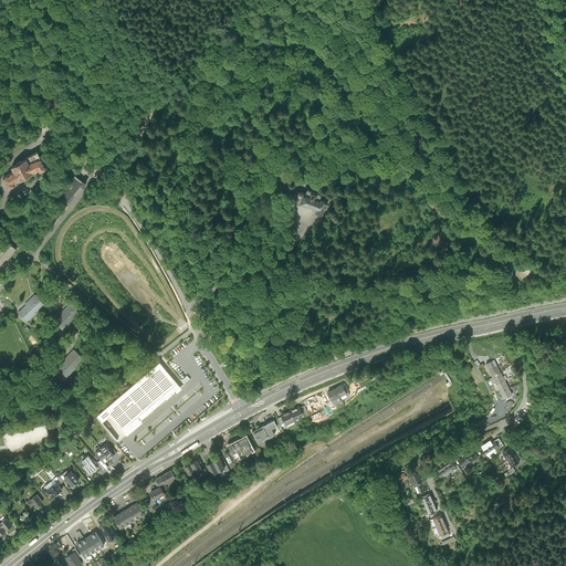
[(37,153),(27,157),(30,164),(40,159),(37,153)]
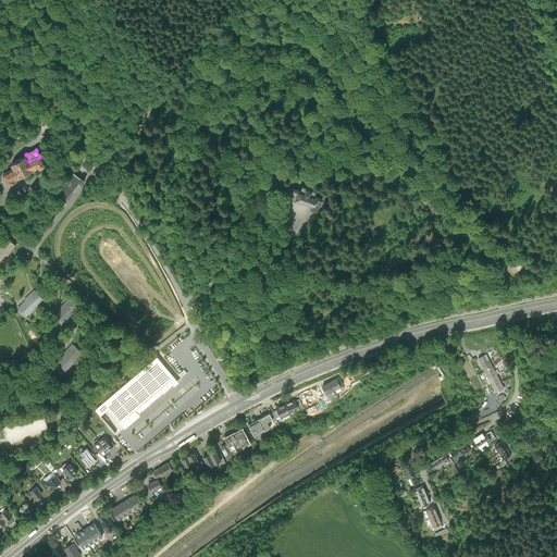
[(39,157),(29,161),(26,155),(11,163),(14,169),(3,174),(9,184),(20,178),(21,178),(45,165),(39,157)]
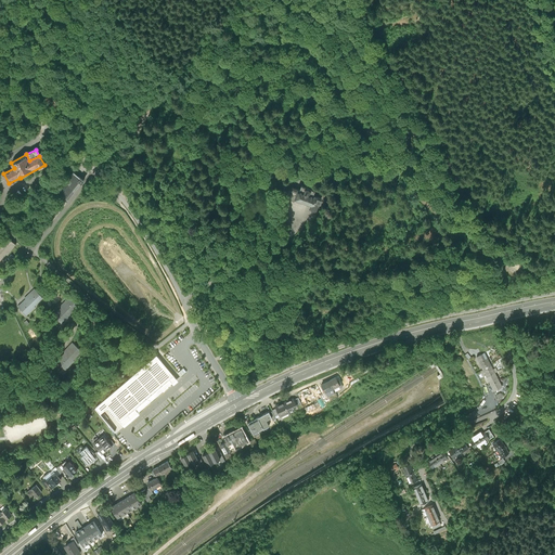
[(81,178),(74,172),(57,192),(68,201),(81,184),(85,180),(81,178)]
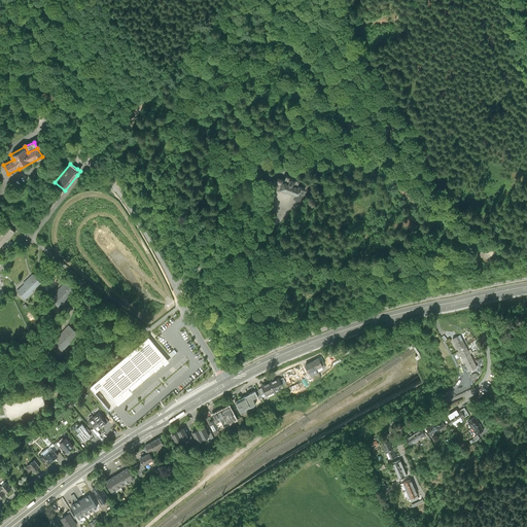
[(264,166),(262,172),(269,173),(281,177),(283,171),(271,166),(264,166)]
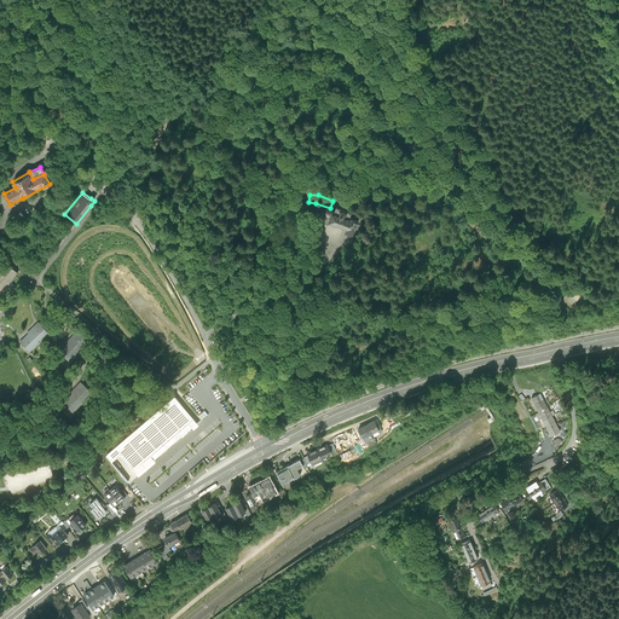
[(339,210),(331,209),(328,220),(354,229),(357,224),(363,225),(364,219),(358,217),(359,212),(340,206),(339,210)]
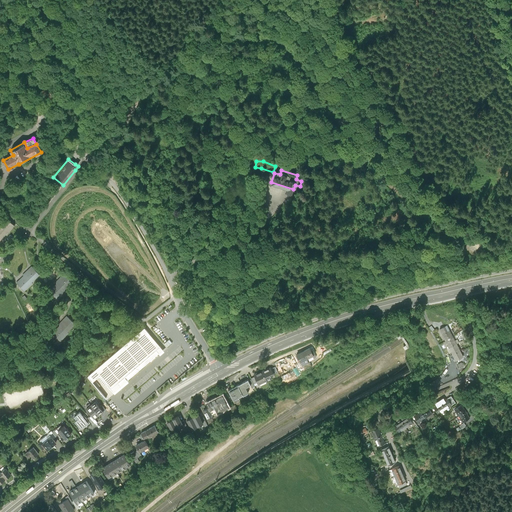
[(15,225),(4,217),(0,221),(0,240),(7,231),(9,232),(15,225)]
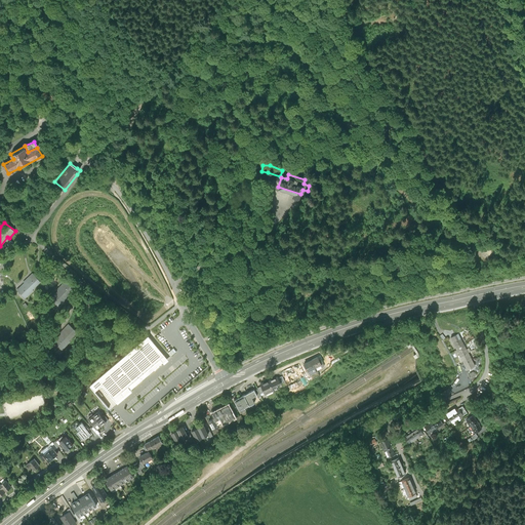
[(41,281),(32,272),(23,281),(24,282),(16,289),(26,297),(34,289),(33,288),(41,281)]
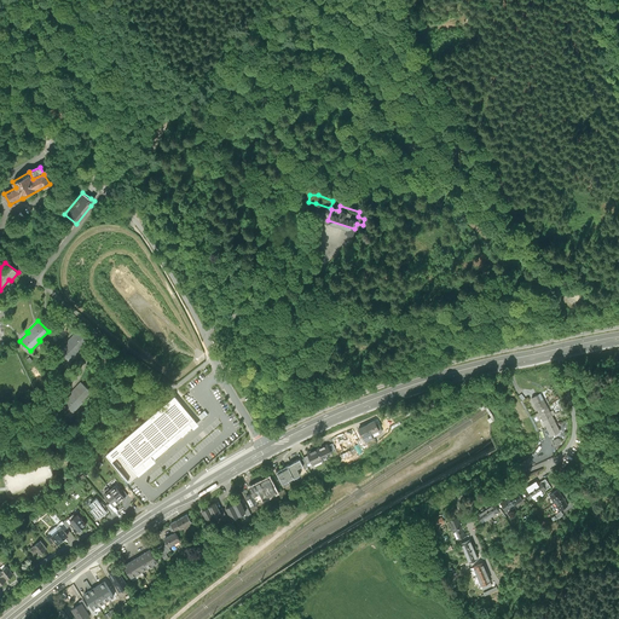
[(87,340),(77,330),(58,350),(70,360),(80,351),(79,350),(87,340)]
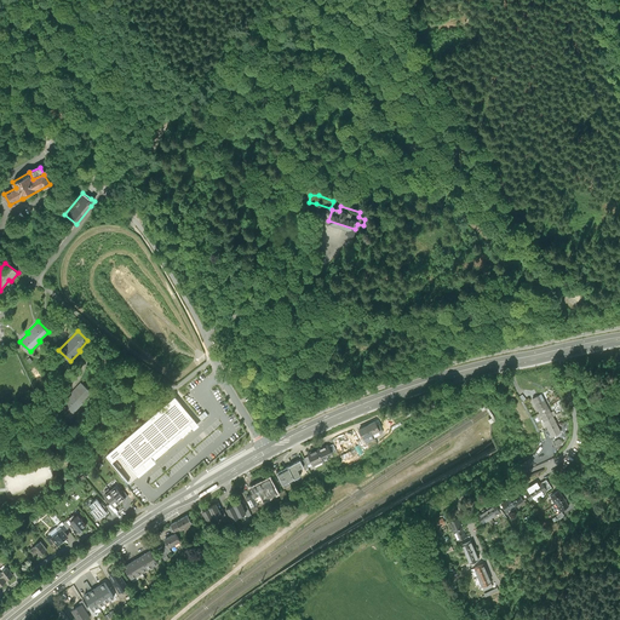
[(91,391),(80,382),(62,401),(74,412),(84,402),(82,401),(91,391)]
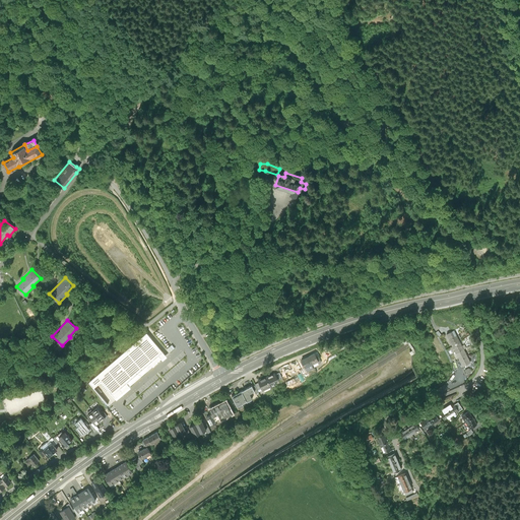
[(460,340),(453,327),(445,331),(452,344),(460,340)]
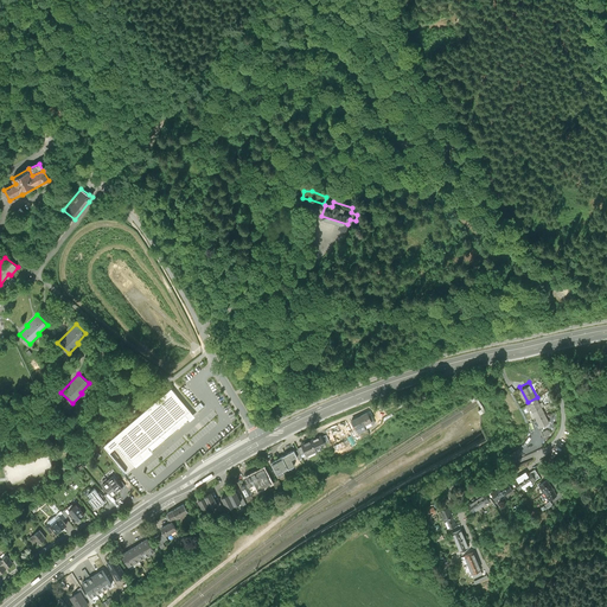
[(132,460),(136,466),(153,452),(152,449),(189,419),(190,421),(195,416),(192,413),(191,410),(171,388),(104,445),(110,452),(119,445),(132,460)]
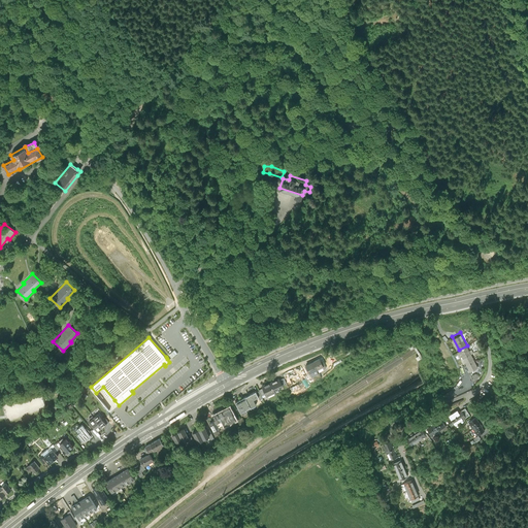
[(470,353),(467,345),(459,350),(462,357),(470,353)]
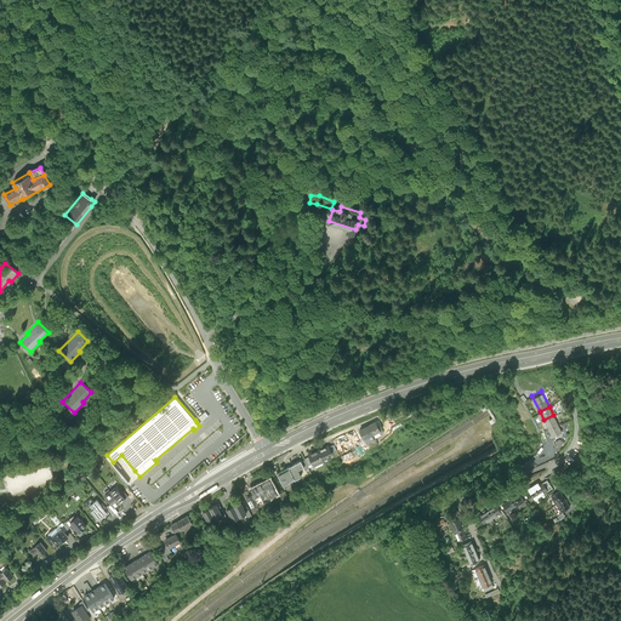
[(557,423),(553,415),(543,420),(548,428),(557,423)]
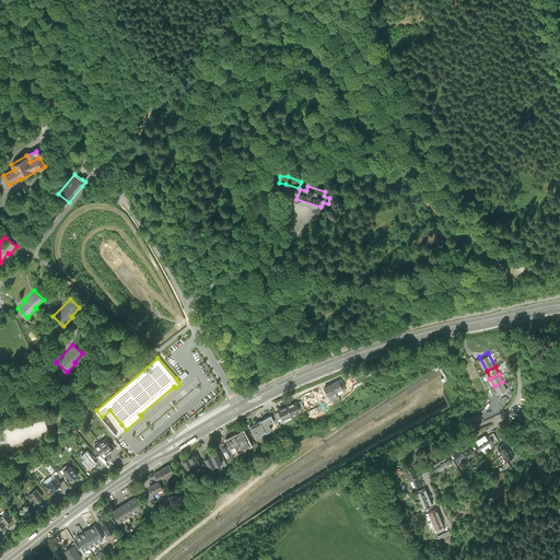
[(342,380),(336,383),(340,391),(346,388),(347,387),(345,383),(342,380)]
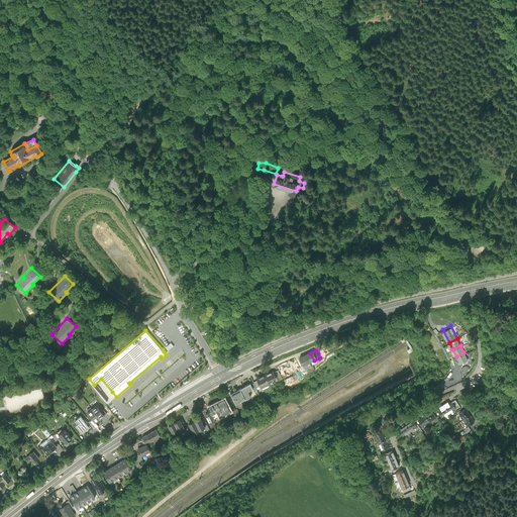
[(468,359),(463,352),(456,356),(459,363),(468,359)]
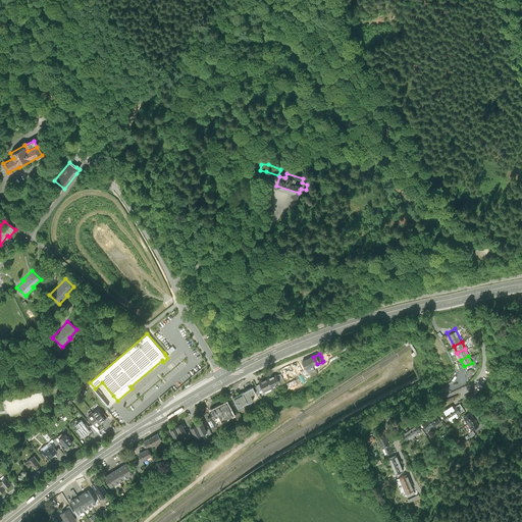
[(313,357),(307,360),(309,363),(308,364),(309,367),(310,368),(317,364),(313,357)]
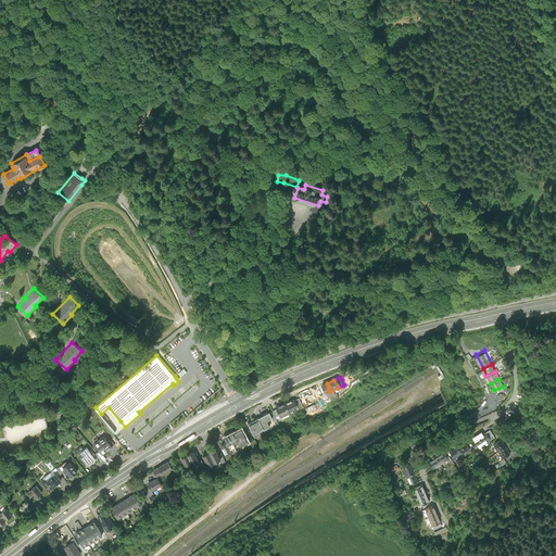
[(333,399),(330,392),(329,391),(324,393),(327,402),(333,399)]
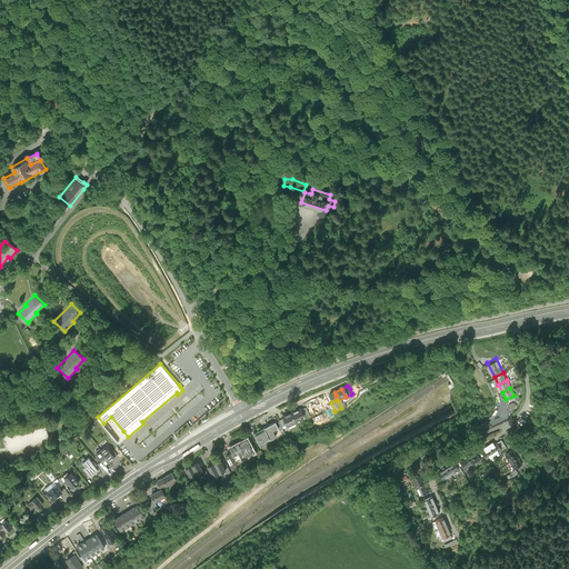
[(305,407),(296,411),(300,422),(309,418),(308,415),(305,408),(305,407)]
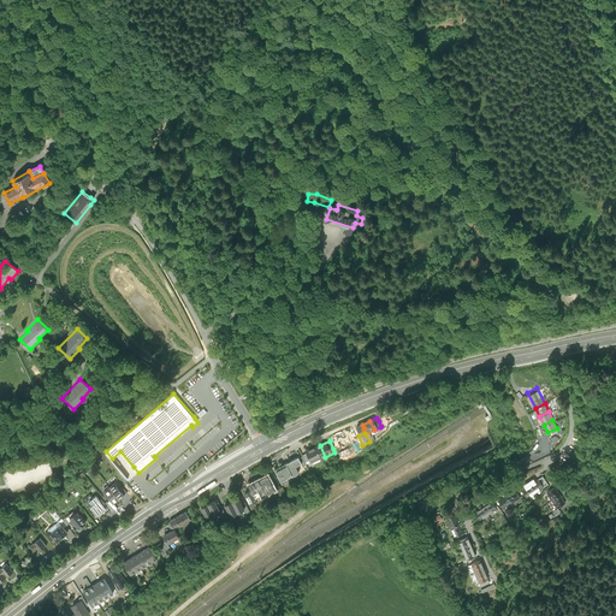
[(320,445),(309,450),(311,452),(314,460),(314,462),(325,457),(320,445)]
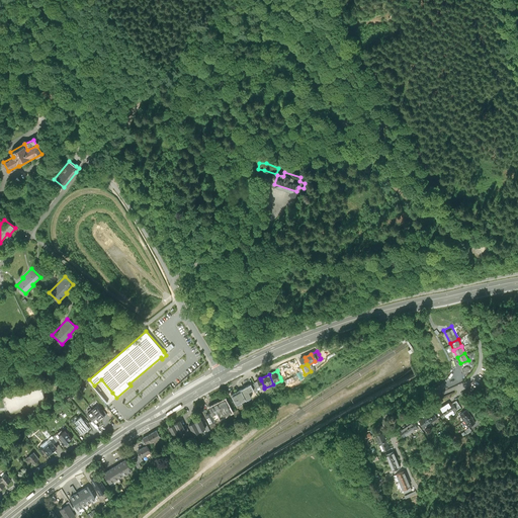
[(254,382),(244,389),(249,400),(254,397),(252,392),(257,389),(254,384),(254,382)]
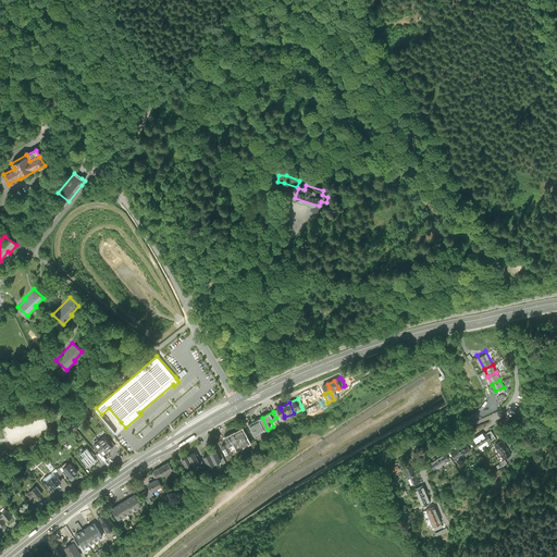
[(262,418),(257,420),(262,432),(268,430),(262,418)]
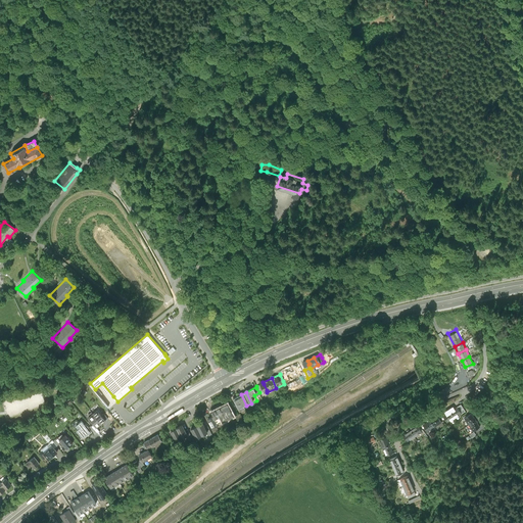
[(242,408),(246,406),(241,394),(236,396),(242,408)]
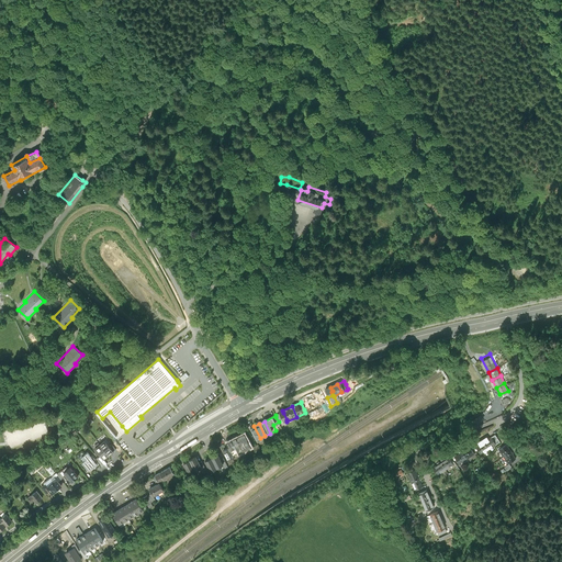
[(255,445),(247,431),(229,440),(232,446),(236,452),(242,449),(243,451),(255,445)]
